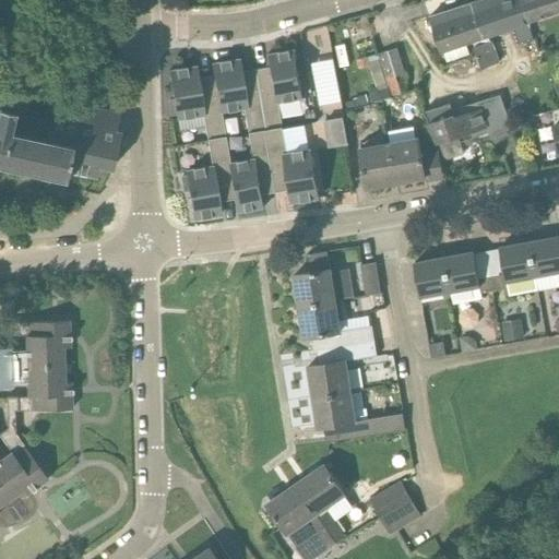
[(487,0),(474,3),(485,36),(512,28),(513,28),(519,45),(535,39),(530,23),(522,0),(516,0),(508,3),(507,0),(487,0)]
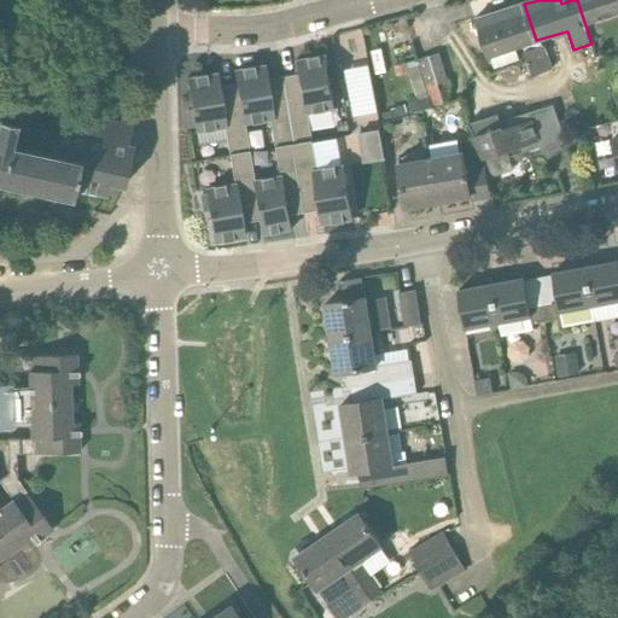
[(617,0),(577,0),(586,25),(617,13),(617,0)]
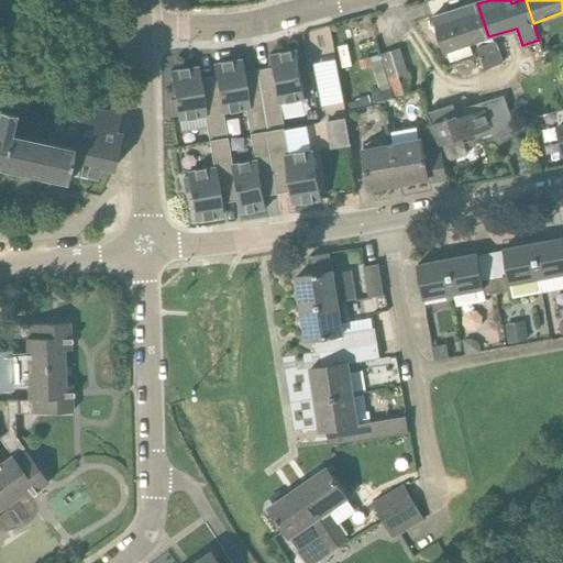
[(467,7),(433,18),(444,52),(445,51),(449,63),(473,55),(468,43),(488,36),(477,3),(475,3),(467,7)]
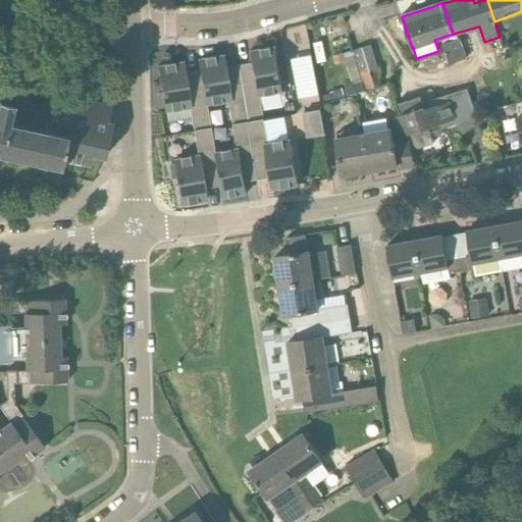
[(445,43),(452,64),(467,60),(461,38),(445,43)]
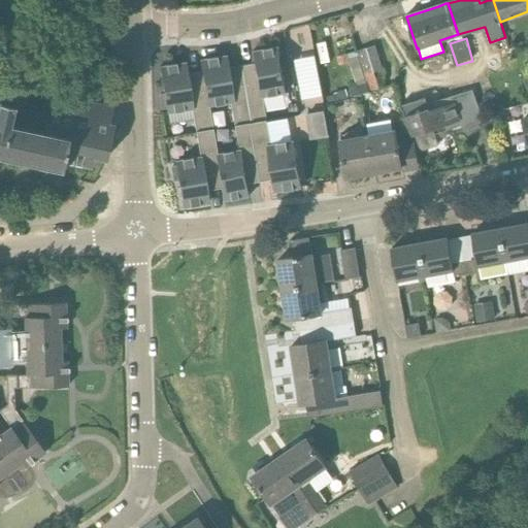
[(366,48),(370,60),(380,58),(375,45),(366,48)]
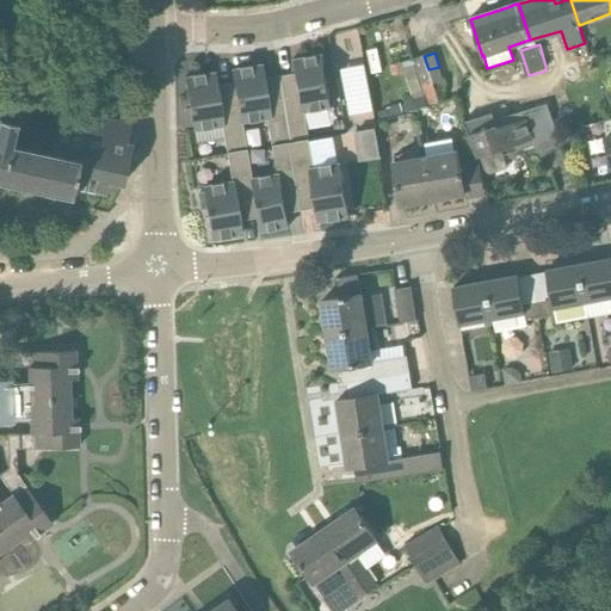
[(294,74),(279,76),(290,143),(309,140),(307,123),(304,112),(328,109),(331,107),(322,55),(291,61),(294,74)]
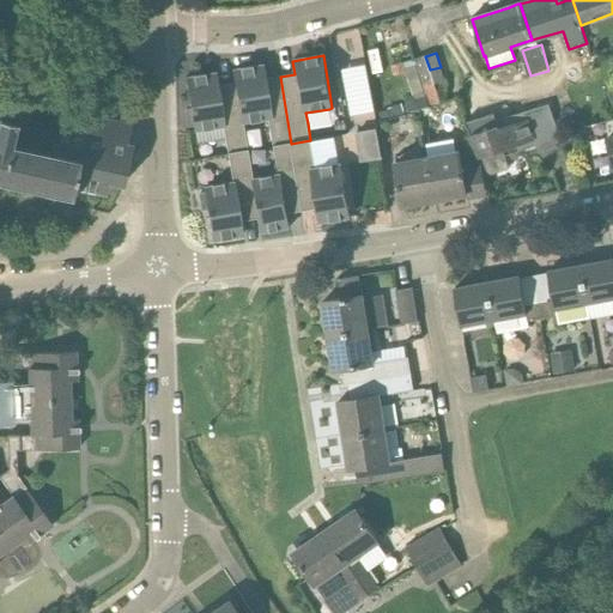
[(413,60),(429,108),(441,104),(435,85),(430,70),(425,56),(413,60)]
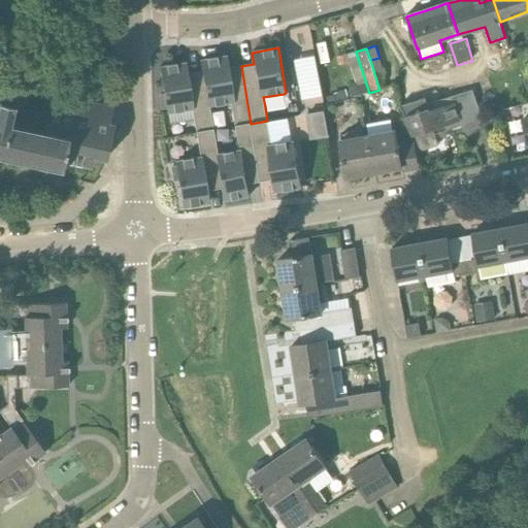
[(369,93),(356,52),(345,55),(349,63),(355,84),(348,86),(350,91),(345,92),(345,90),(332,94),(333,96),(335,102),(369,93)]
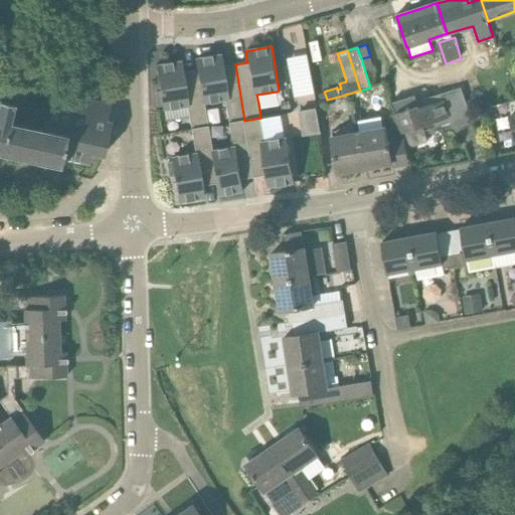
[(291,55),(299,95),(318,91),(310,51),(291,55)]
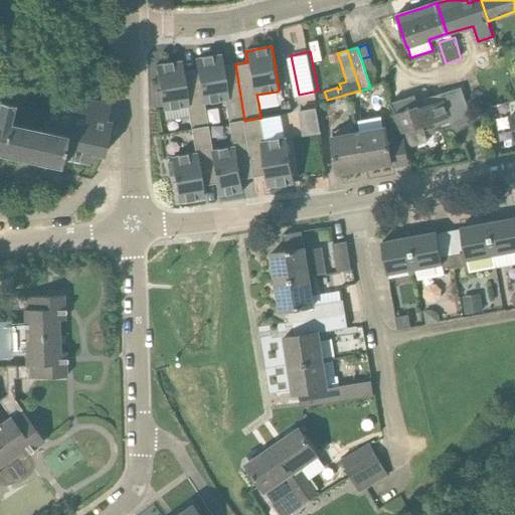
[(340,61),(337,53),(328,56),(330,64),(340,61)]
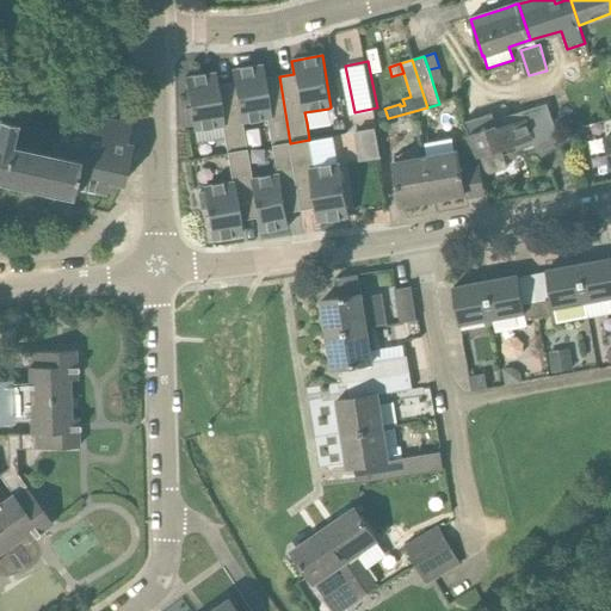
[(261,66),(232,71),(234,84),(240,123),(241,123),(266,118),(271,146),(290,143),(279,76),(264,79),(261,66)]
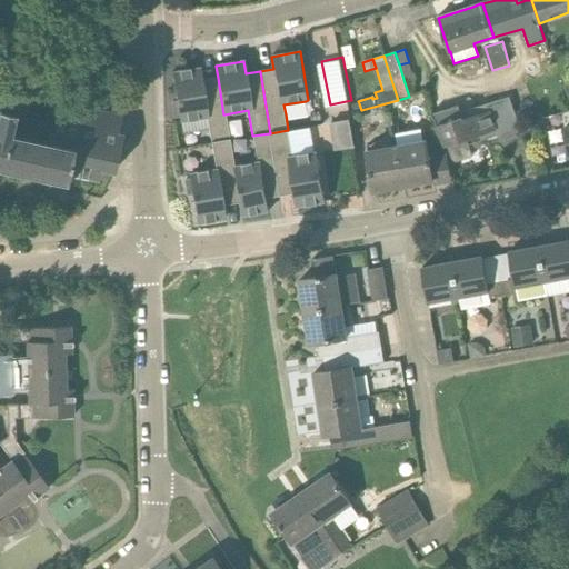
[(399,65),(403,79),(413,76),(409,62),(399,65)]
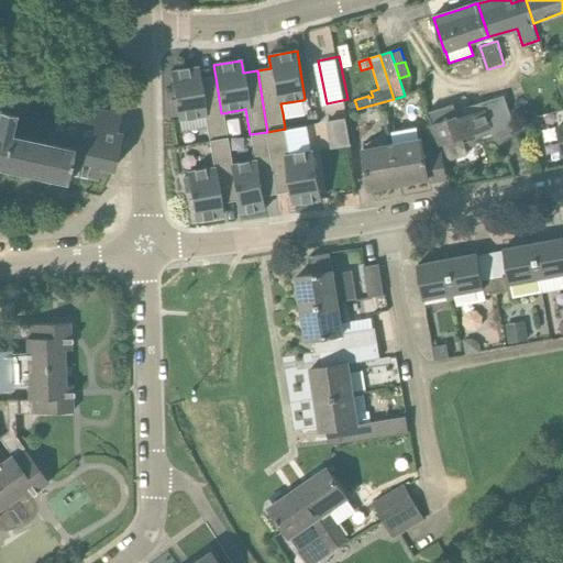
[(198,67),(170,73),(175,101),(170,102),(173,117),(177,117),(178,120),(205,116),(207,127),(207,129),(209,141),(227,138),(222,113),(221,113),(216,77),(200,79),(198,67)]
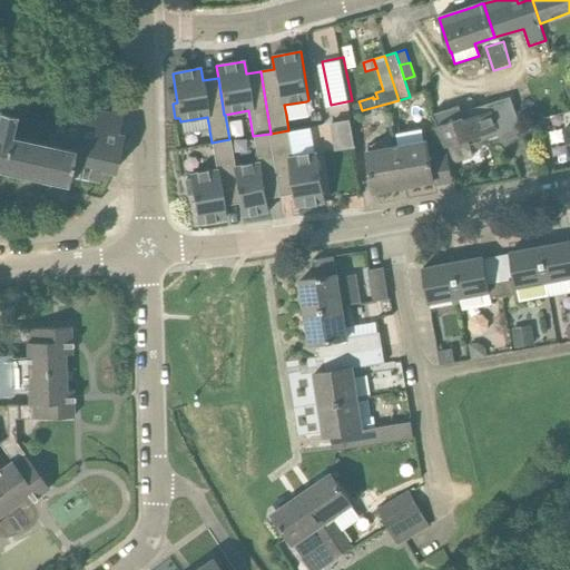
[(460,106),(433,114),(438,127),(448,147),(449,147),(453,163),(473,157),(468,140),(480,136),(494,131),(497,136),(521,128),(511,97),(485,104),(461,111),(460,106)]
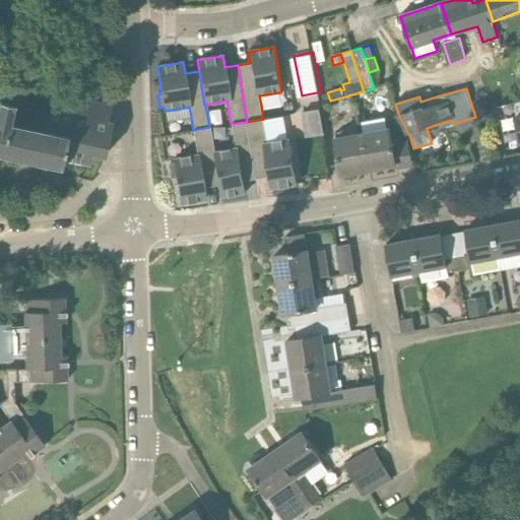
[(321,103),(330,101),(328,94),(319,96),(321,103)]
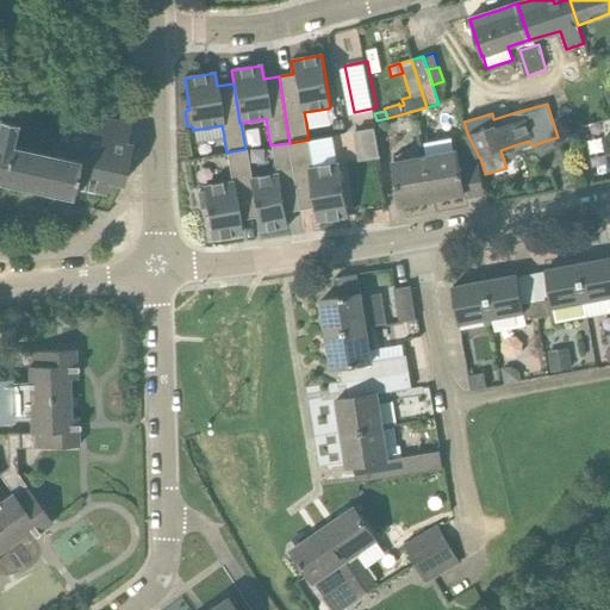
[(61,119),(57,134),(83,138),(73,186),(105,193),(109,181),(123,185),(131,144),(126,143),(131,123),(81,112),(79,119),(72,118),(61,116),(61,119)]
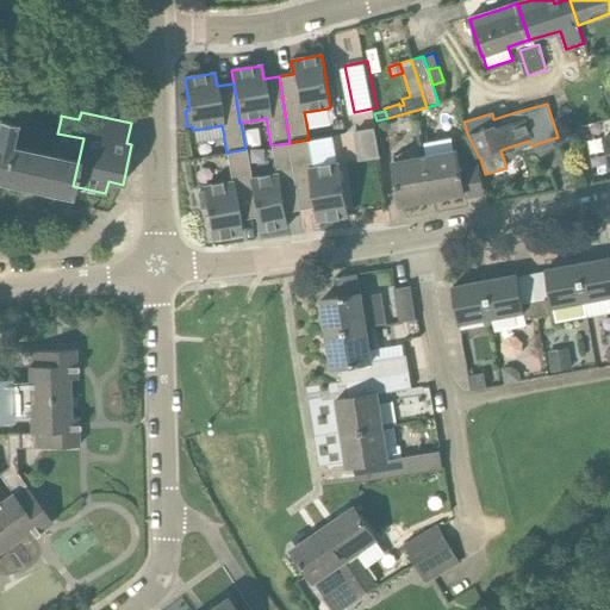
[(0,191),(2,181),(70,197),(73,186),(83,138),(57,134),(16,124),(16,122),(16,120),(0,117),(0,191)]
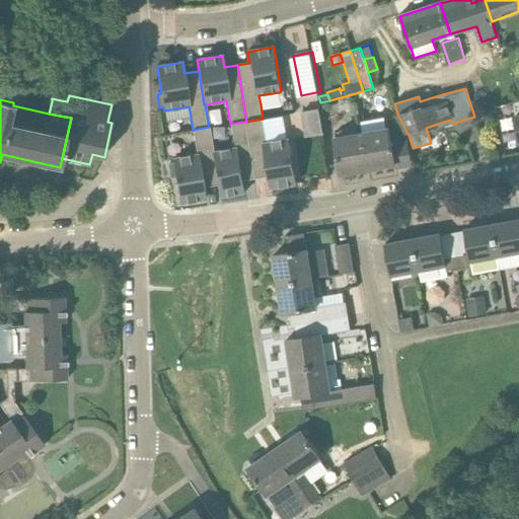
[(291,101),(282,102),(283,110),(292,109),(291,101)]
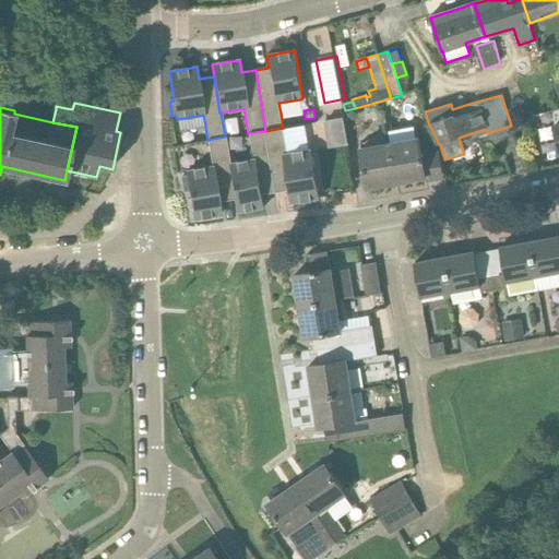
[(324,121),(325,134),(346,131),(344,118),(324,121)]
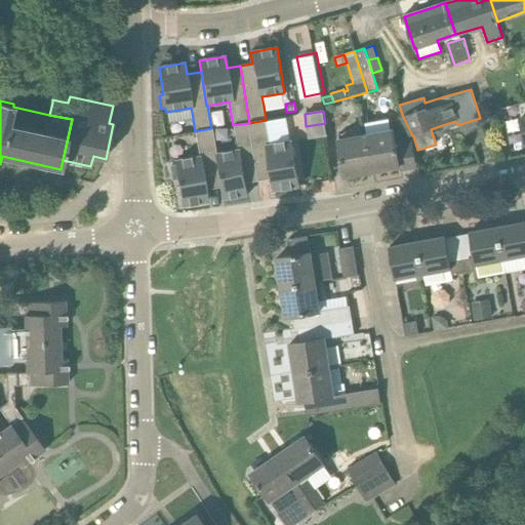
[(266,120),(249,123),(259,182),(272,179),(274,191),(299,187),(292,140),(288,142),(270,145),(266,120)]
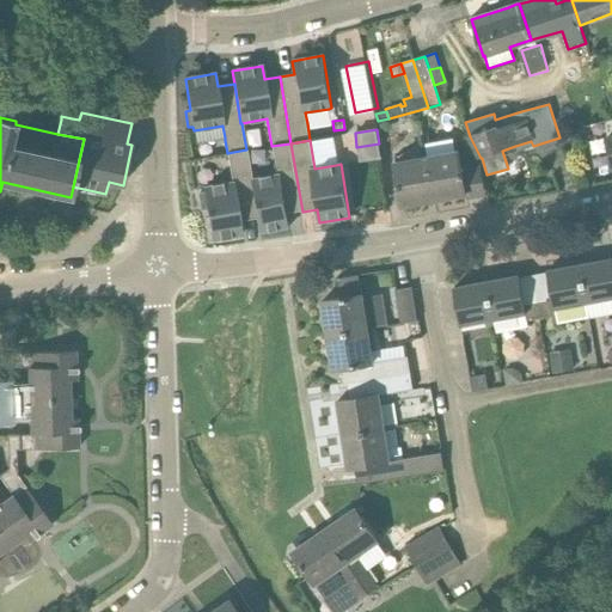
[(251,179),(250,179),(250,182),(257,219),(258,232),(289,227),(287,214),(303,212),(291,144),(271,146),(276,175),(251,179)]
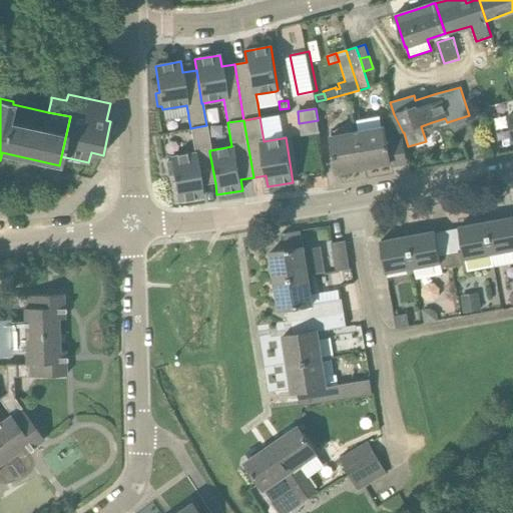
[(171,161),(166,162),(168,175),(173,175),(177,201),(203,197),(201,186),(215,183),(209,152),(209,150),(210,150),(206,125),(190,128),(194,153),(170,157),(171,161)]
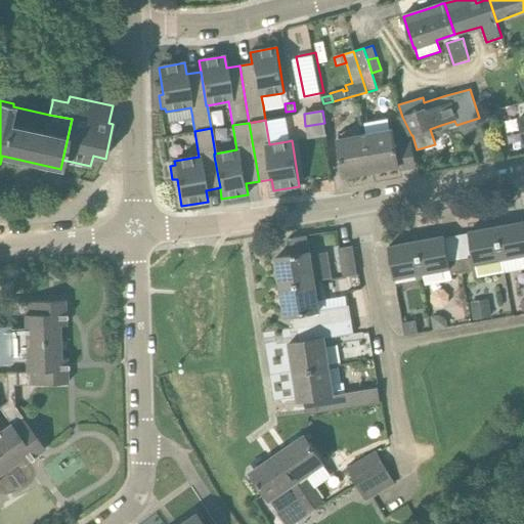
[(373,171),(399,167),(393,130),(365,135),(373,171)]
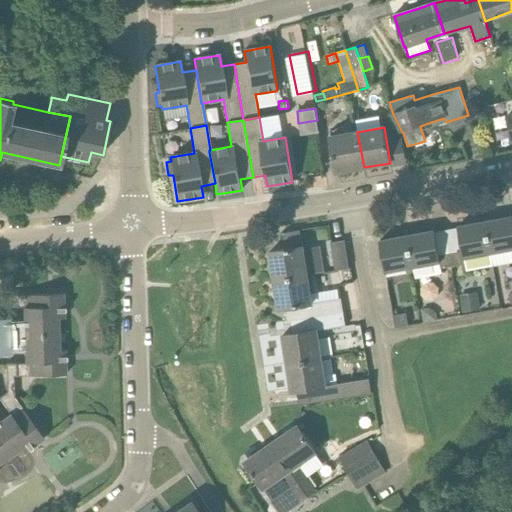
[(337,172),(364,167),(357,132),(330,136),(337,172)]
